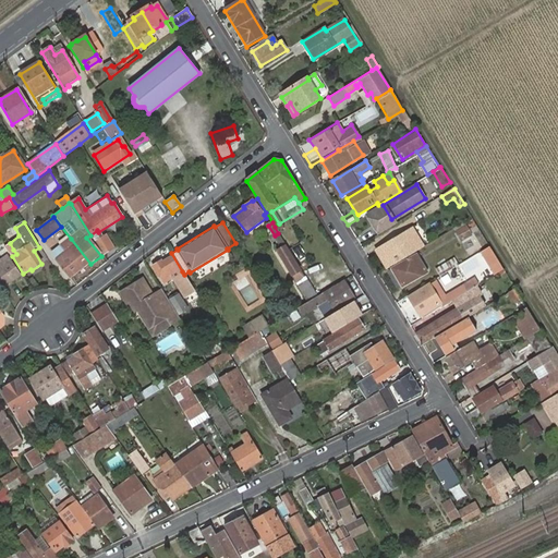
[(461,239),(471,233),(465,226),(457,231),(461,239)]
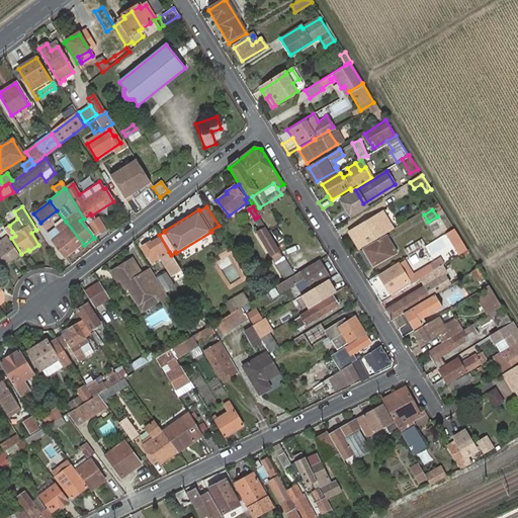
[(360,249),(393,230),(382,211),(349,232),(360,249)]
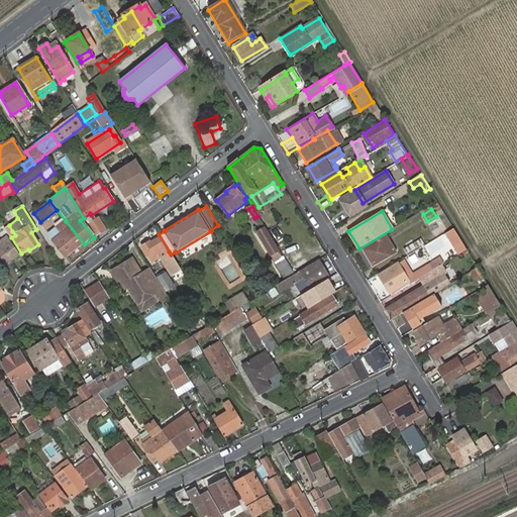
[(88,225),(96,237),(106,231),(98,219),(88,225)]
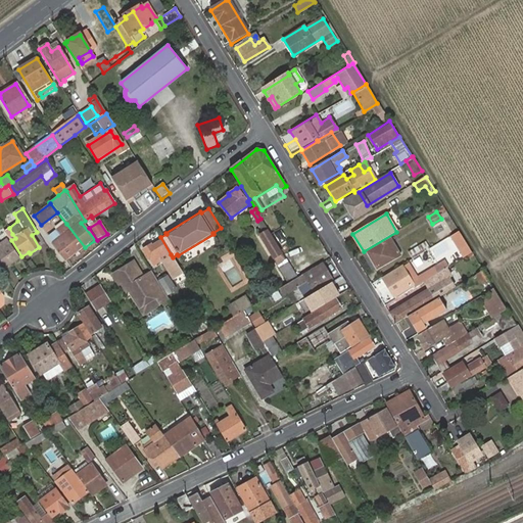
[(66,224),(56,231),(60,236),(51,243),(52,244),(52,246),(65,263),(85,247),(66,224)]
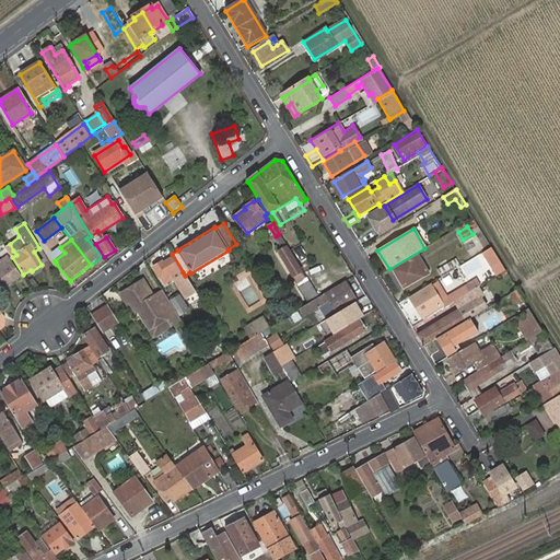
[(296,245),(292,248),(298,257),(302,254),(296,245)]
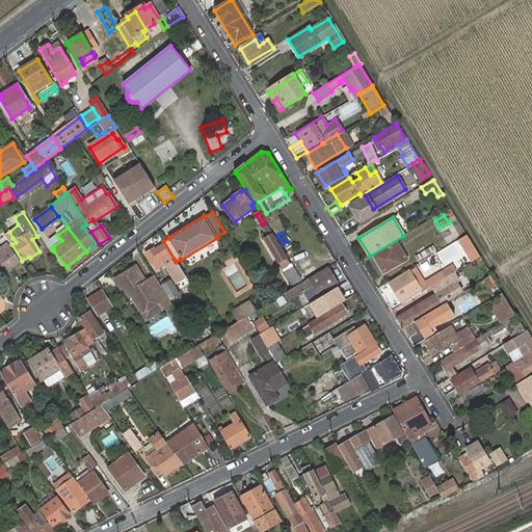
[(467,234),(456,241),(470,264),(481,257),(467,234)]
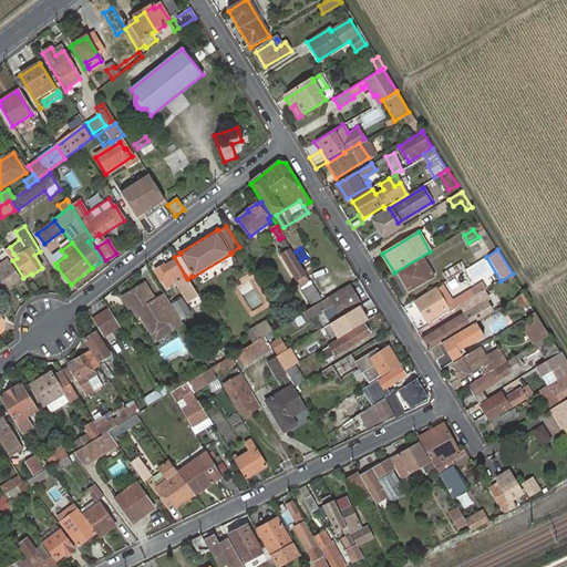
[(322,301),(307,275),(305,276),(289,251),(281,256),(312,307),(322,301)]
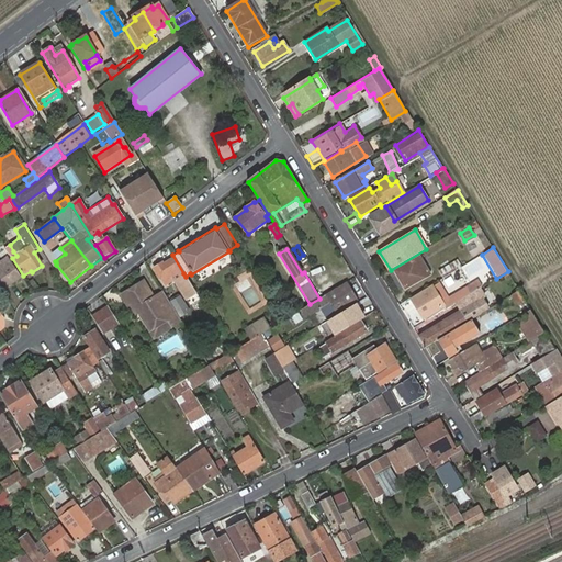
[(394,271),(406,289),(430,273),(418,255),(394,271)]
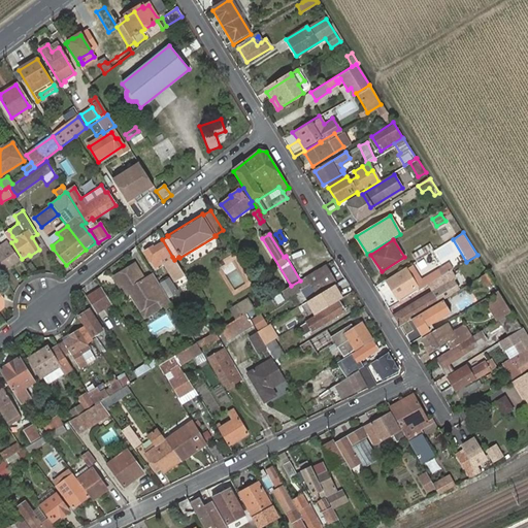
[(174,281),(184,275),(174,260),(172,257),(171,258),(162,242),(154,248),(153,246),(145,251),(155,267),(164,262),(174,281)]
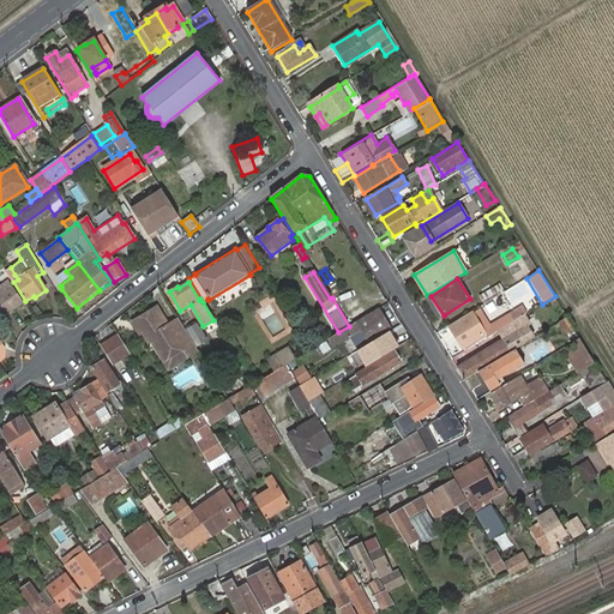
[(485,304),(505,292),(501,283),(480,296),(485,304)]
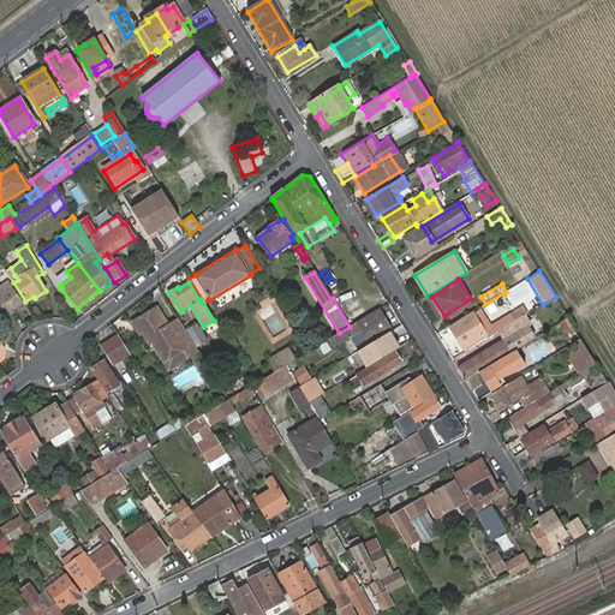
[(0,311),(4,317),(23,306),(9,285),(0,288),(0,311)]
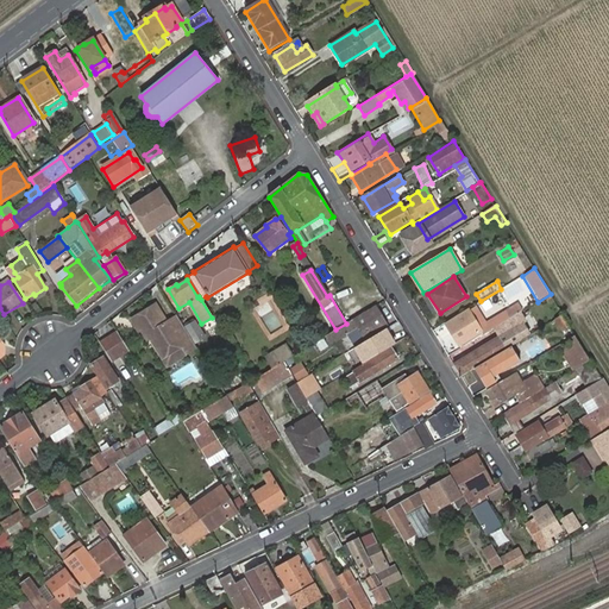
[(501,301),(514,295),(510,288),(497,294),(501,301)]
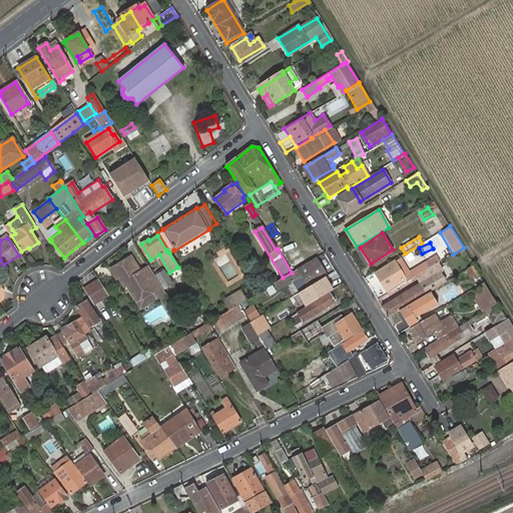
[(365,268),(371,264),(360,247),(355,250),(365,268)]
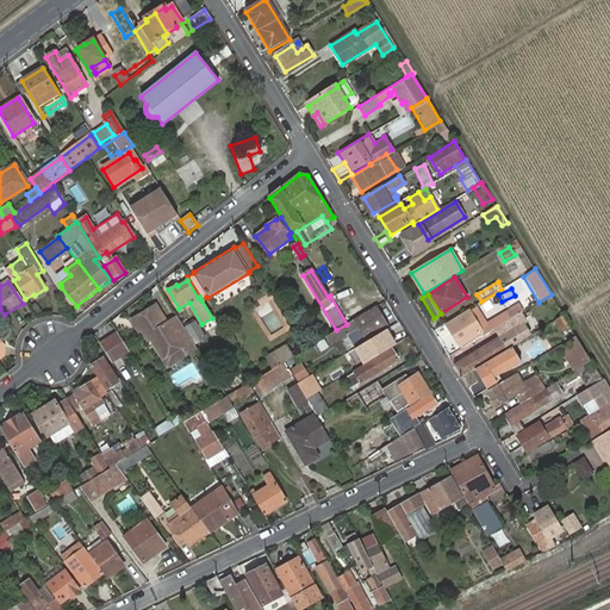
[(198,350),(176,316),(168,321),(156,303),(129,322),(138,335),(141,334),(148,343),(150,342),(162,360),(182,349),(187,358),(198,350)]
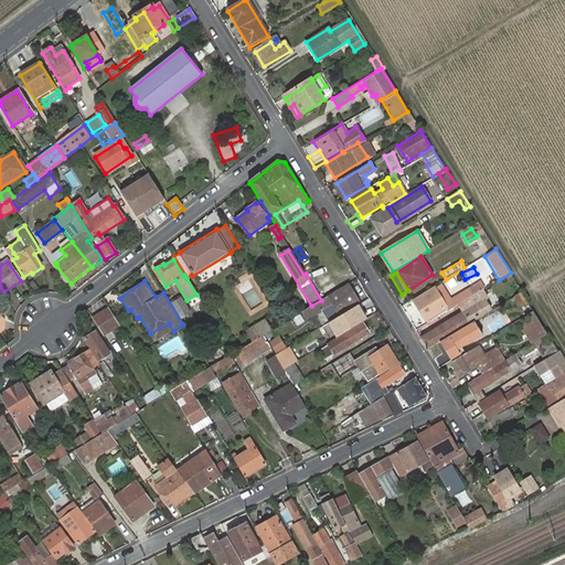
[(238,287),(254,308),(262,302),(246,280),(238,287)]
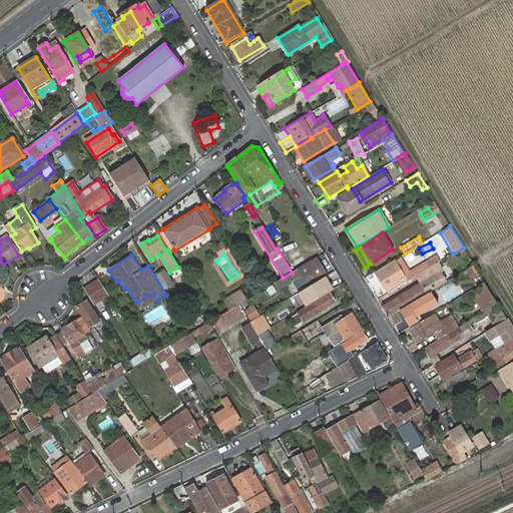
[(283,278),(274,283),(279,290),(302,276),(308,286),(327,276),(317,260),(308,265),(307,264),(292,273),(283,278)]
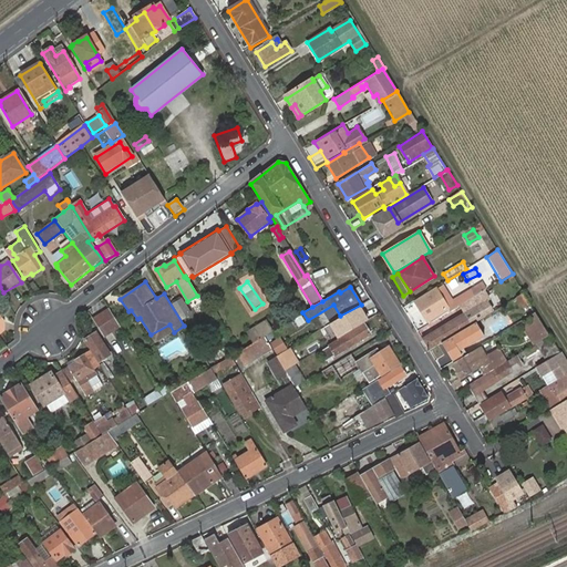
[(450,312),(442,299),(449,295),(445,290),(444,289),(442,287),(415,302),(423,315),(428,321),(430,319),(432,322),(450,312)]
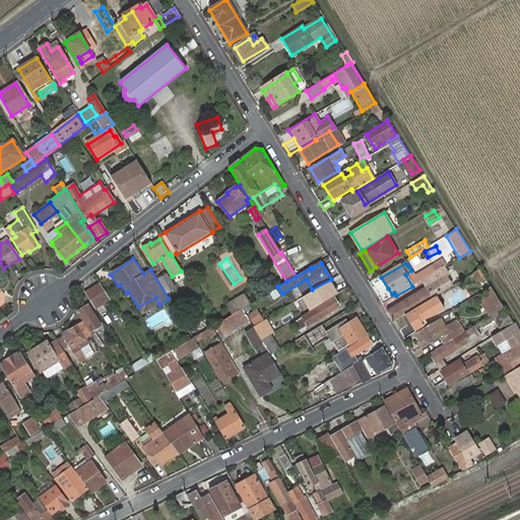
[(418,282),(426,278),(442,268),(439,265),(434,268),(433,266),(415,277),(418,282)]
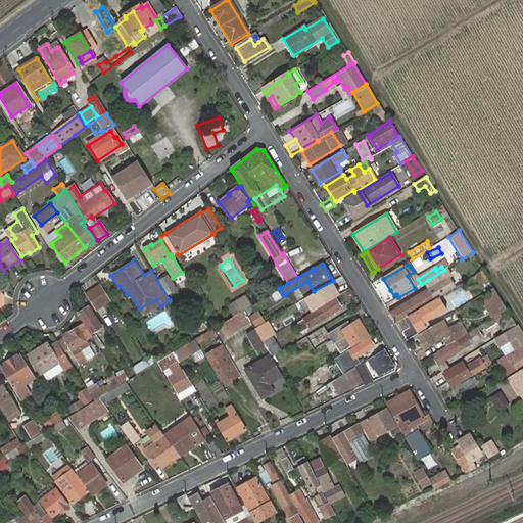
[(448,292),(457,287),(450,277),(453,275),(447,268),(444,270),(428,280),(433,288),(401,307),(390,314),(396,324),(413,313),(448,292)]
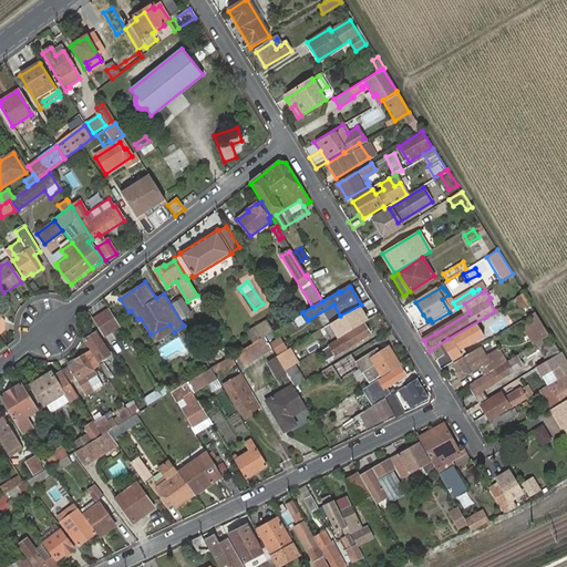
[(529,315),(535,311),(524,294),(518,297),(522,303),(529,315)]
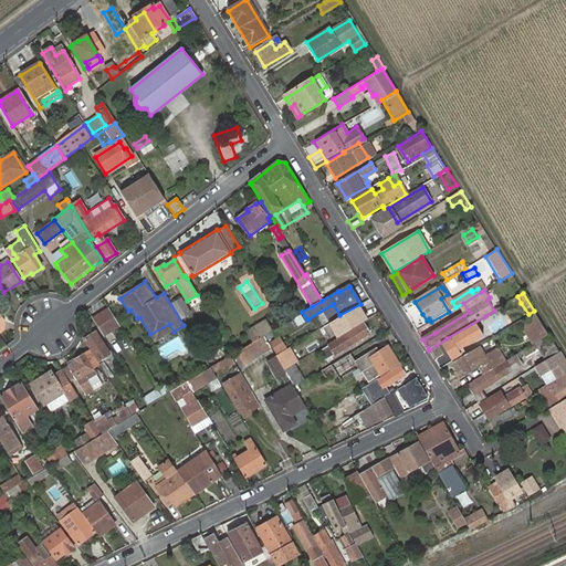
[(441,299),(449,312),(456,307),(452,302),(448,294),(441,299)]
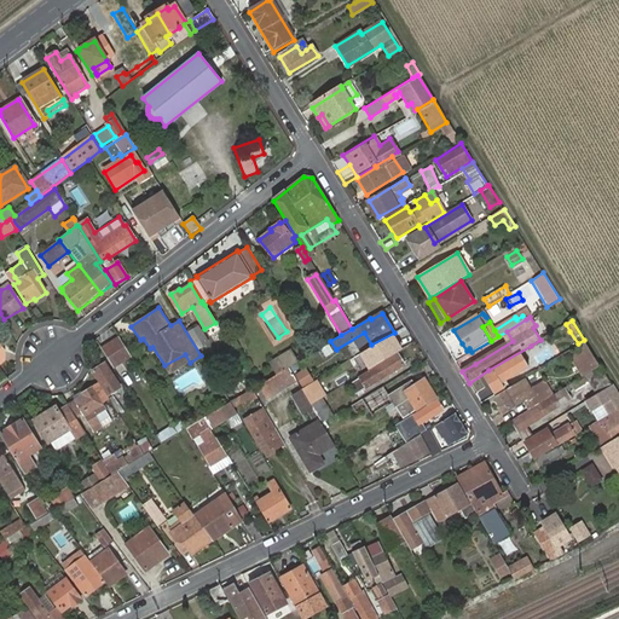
[(208,342),(198,327),(189,331),(197,348),(208,342)]
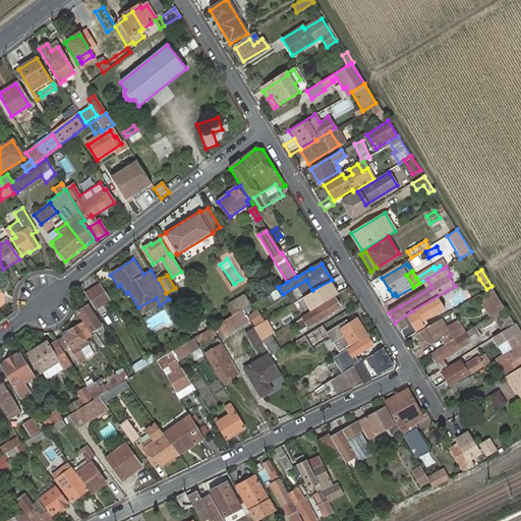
[(476,280),(473,275),(462,281),(468,290),(478,283),(476,280)]
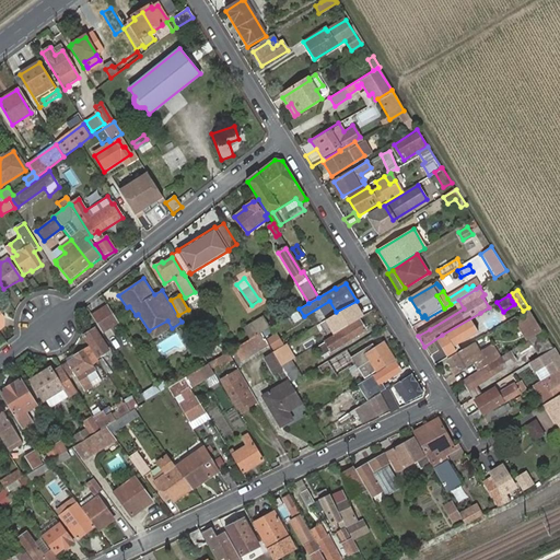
[(409,298),(398,304),(406,317),(418,311),(410,299),(409,298)]
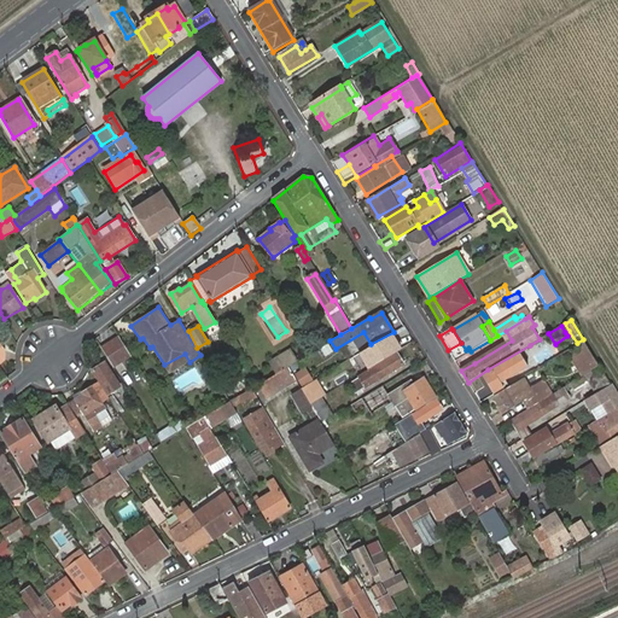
[(471,351),(468,353),(474,363),(512,340),(506,331),(497,336),(490,340),(471,351)]
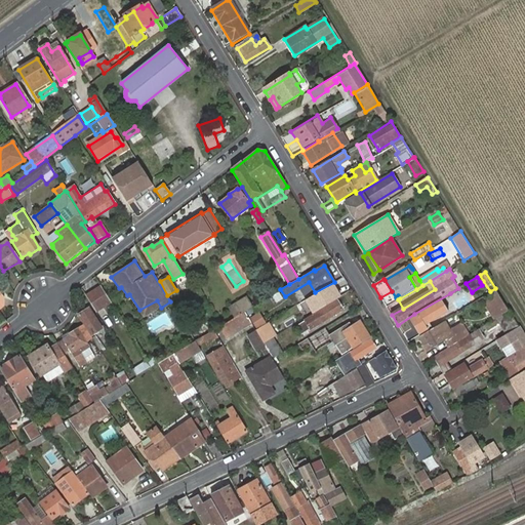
[(315,312),(335,299),(339,296),(332,285),(306,300),(314,313),(315,312)]
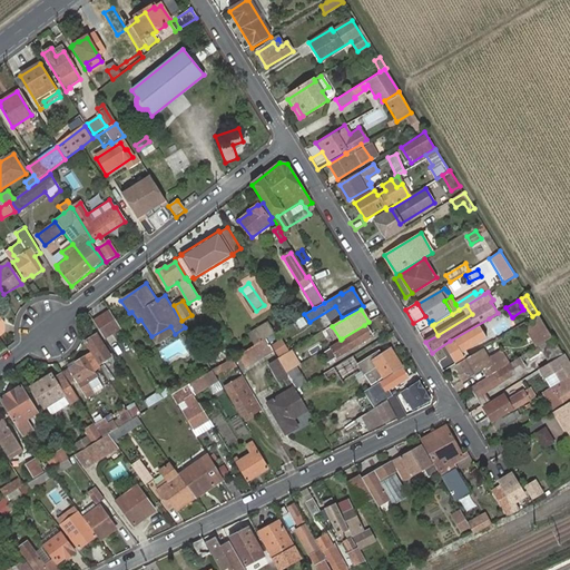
[(110,312),(94,322),(104,337),(119,327),(110,312)]
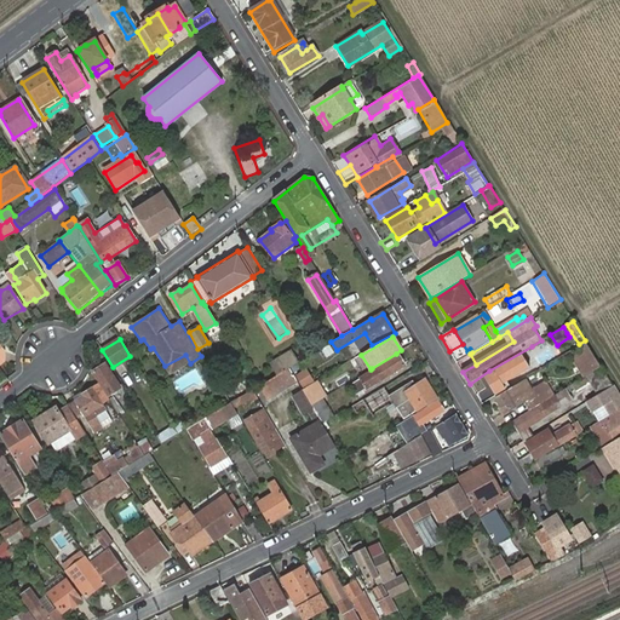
[(573,359),(584,375),(589,373),(602,365),(586,339),(585,340),(579,344),(578,345),(583,352),(573,359)]
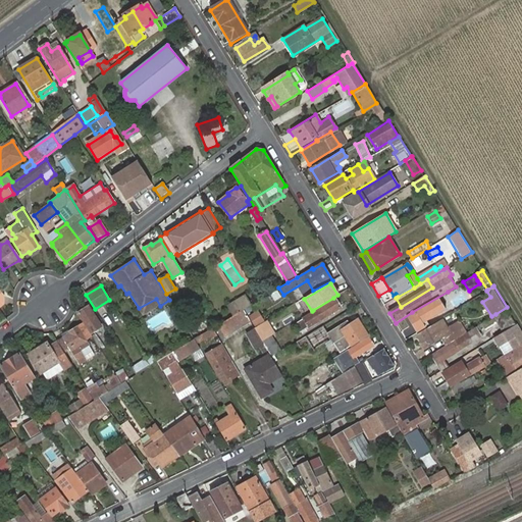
[(448,292),(412,312),(418,321),(425,317),(433,312),(453,300),(448,292)]
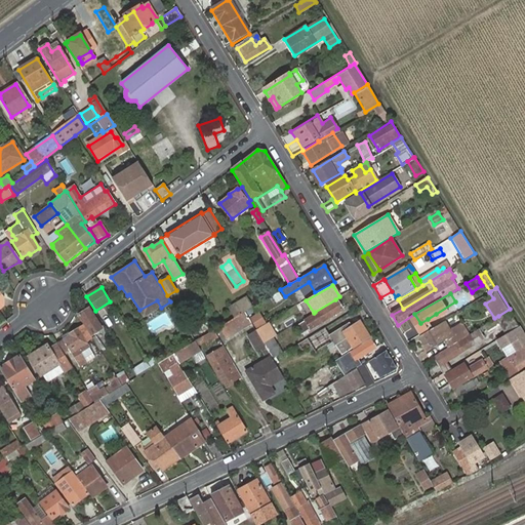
[(250,308),(251,308),(245,298),(229,309),(234,318),(244,312),(250,308)]
